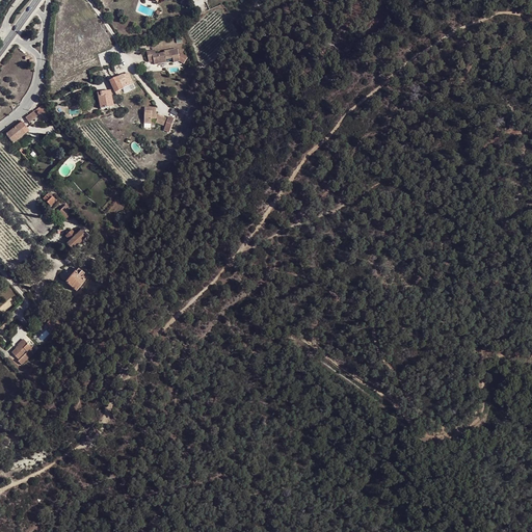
[(173,58),(174,62),(179,61),(177,49),(166,51),(167,54),(165,55),(164,53),(155,54),(155,51),(152,51),(154,60),(155,64),(166,62),(165,60),(173,58)]
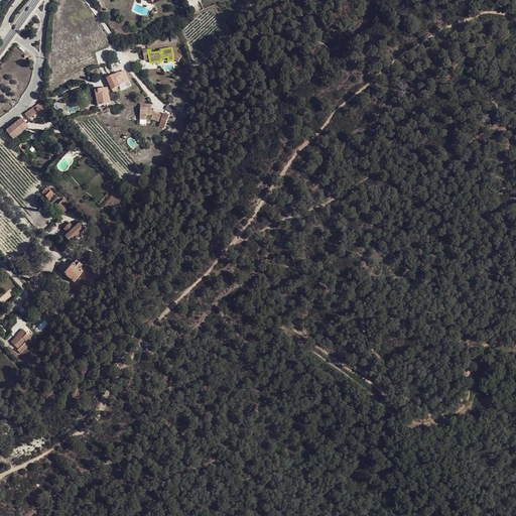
[(119,85),(124,82),(124,81),(128,79),(124,71),(107,79),(112,90),(115,89),(120,87),(119,85)]
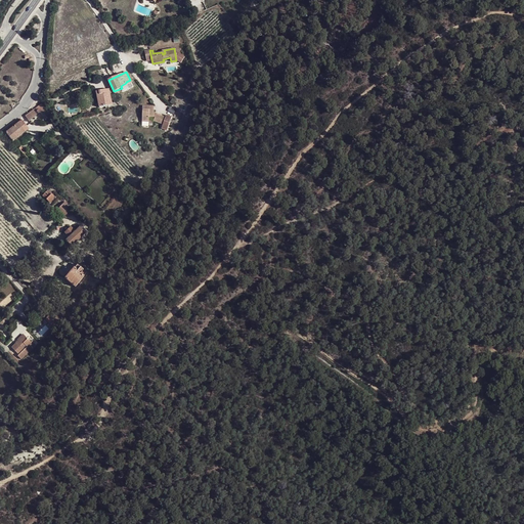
[(96,92),(99,107),(113,105),(110,89),(96,92)]
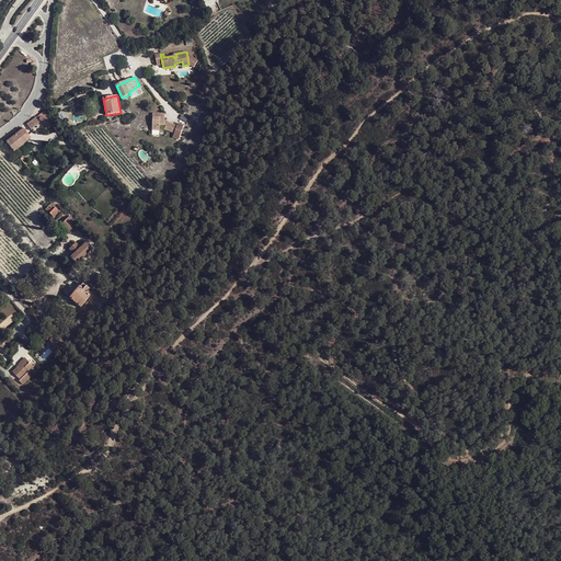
[(44,111),(27,124),(30,127),(32,129),(43,122),(47,127),(49,126),(50,127),(53,126),(54,126),(56,124),(45,111),(44,111)]
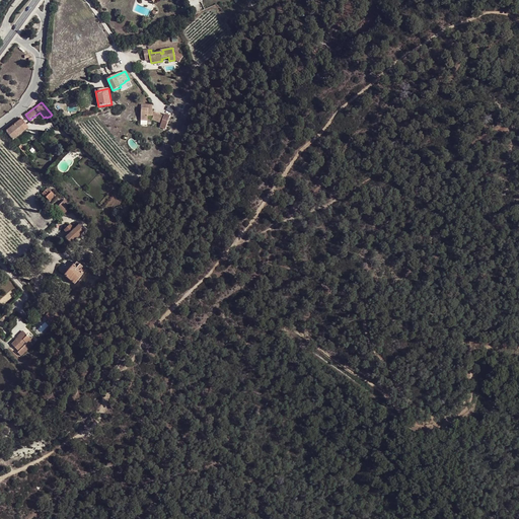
[(142,105),(141,120),(148,120),(148,116),(152,116),(153,117),(152,120),(161,123),(164,116),(155,113),(154,114),(152,114),(153,109),(151,109),(151,105),(142,105)]
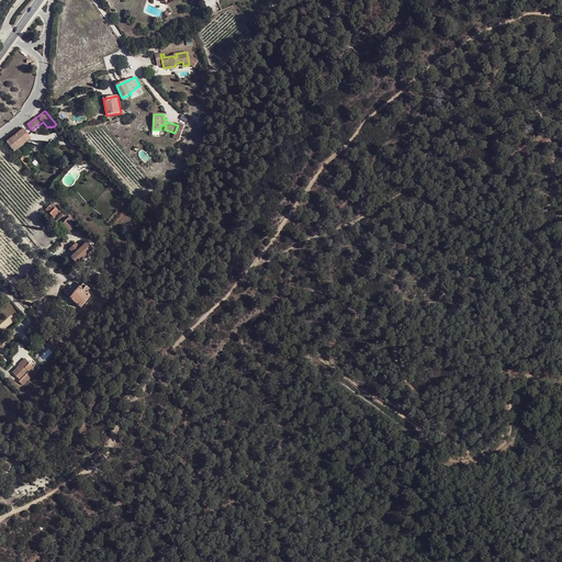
[(14,152),(31,138),(23,130),(7,143),(14,152)]
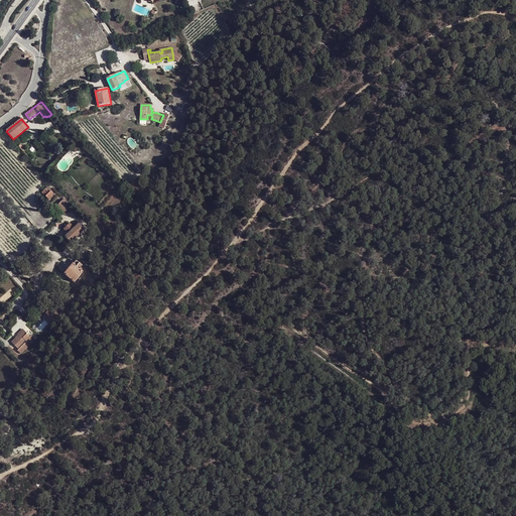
[(47,195),(45,196),(48,200),(53,195),(47,187),(44,189),(48,194),(47,195)]
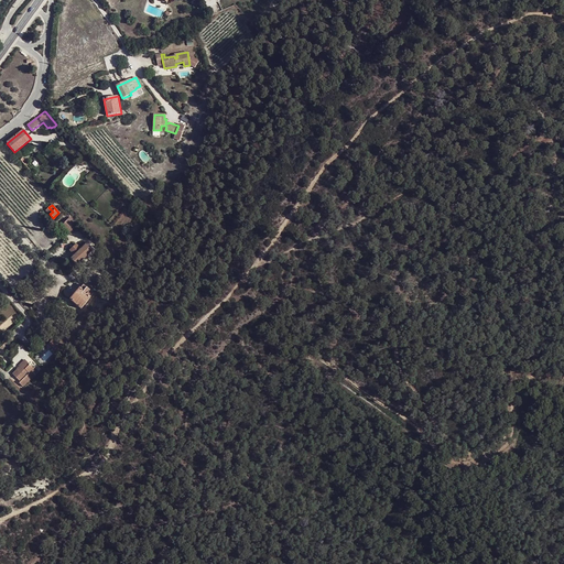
[(62,226),(69,232),(76,226),(73,221),(74,220),(71,217),(62,226)]
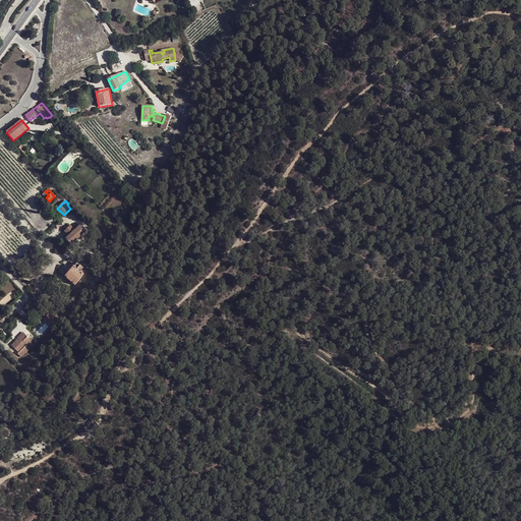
[(65,238),(71,244),(84,232),(79,226),(74,230),(70,226),(64,232),(68,236),(65,238)]
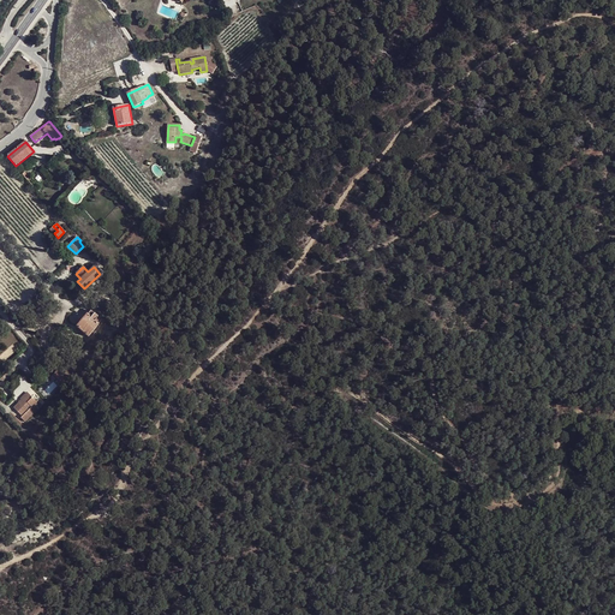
[(77,326),(89,336),(99,324),(102,321),(91,311),(88,314),(77,326)]
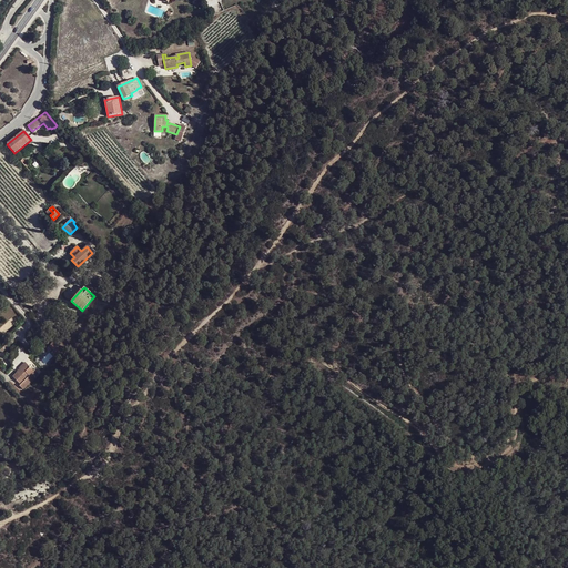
[(49,347),(51,346),(53,344),(49,337),(44,342),(49,347)]
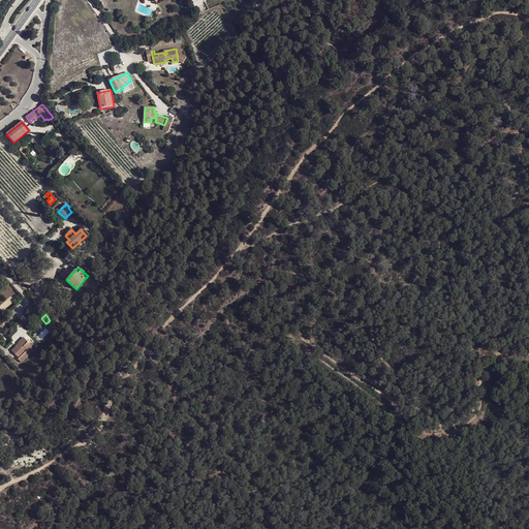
[(20,321),(6,335),(16,344),(29,331),(20,321)]
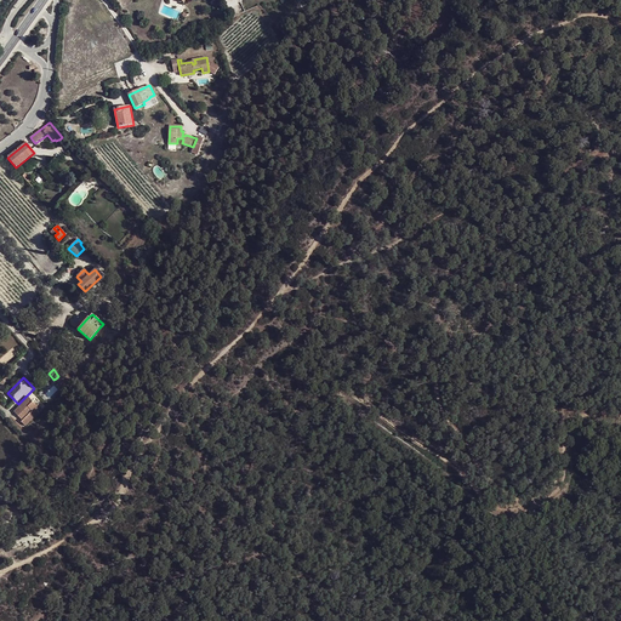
[(23,405),(22,404),(18,408),(13,411),(22,420),(32,411),(35,414),(41,409),(38,405),(36,406),(34,403),(34,402),(33,400),(32,402),(29,398),(23,405)]
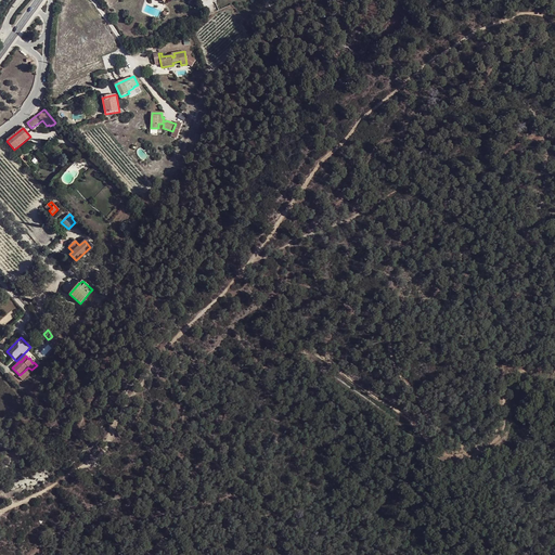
All buildings are outlined.
